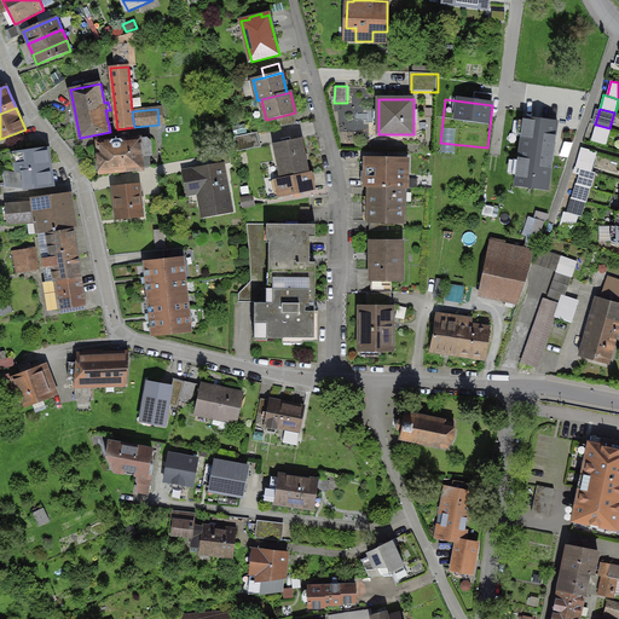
[(514,180),(553,186),(562,117),(524,111),(514,180)]
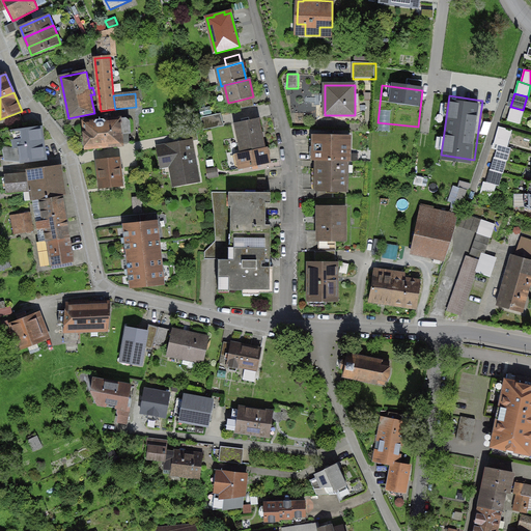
[(255,106),(253,96),(238,101),(240,110),(255,106)]
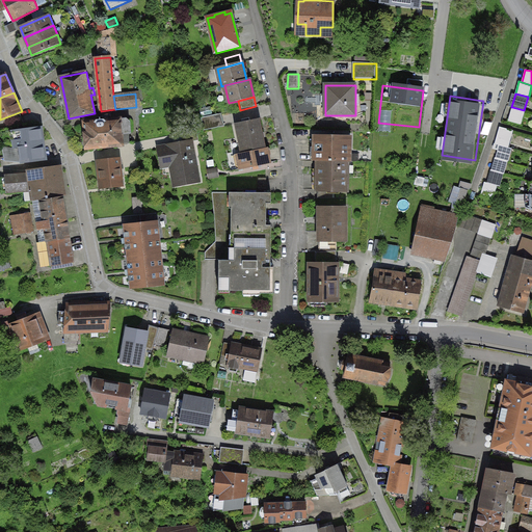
[(524,110),(512,107),(508,122),(521,125),(525,110),(524,110)]
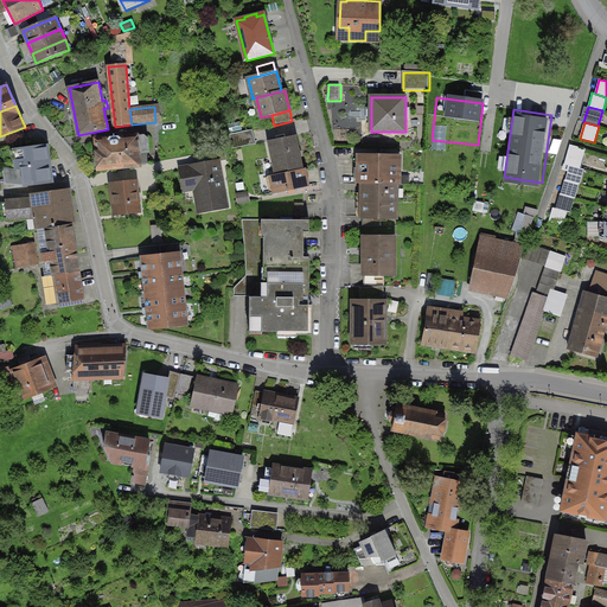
[(253,129),(230,135),(234,149),(256,144),(253,129)]
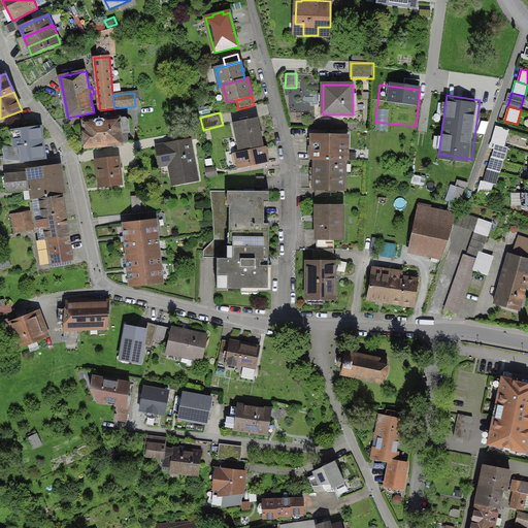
[(125,118),(84,122),(87,147),(122,144),(121,133),(130,132),(129,121),(125,118)]
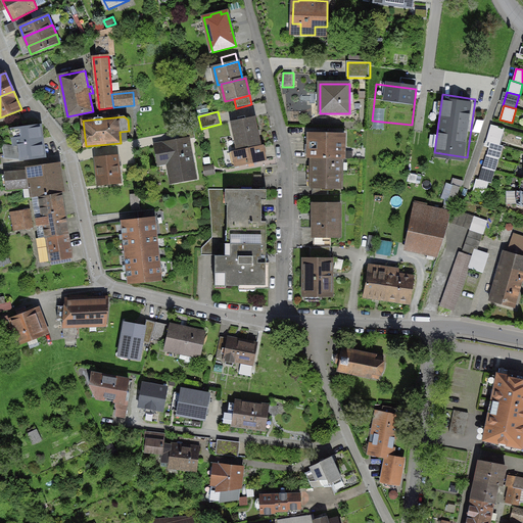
[(263,146),(255,116),(231,123),(237,151),(263,146)]
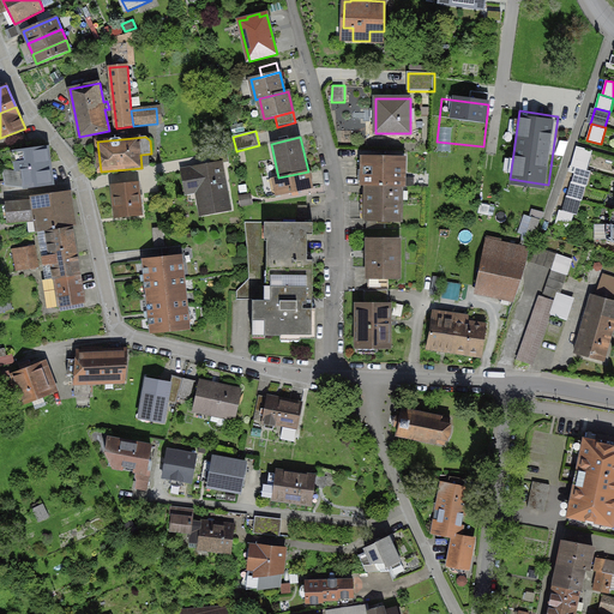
[(593,151),(577,146),(571,166),(576,168),(588,170),(593,151)]
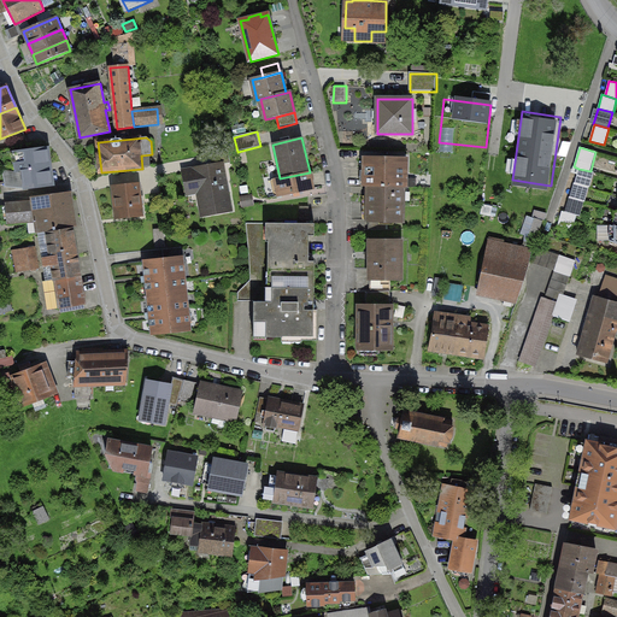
[(53,187),(47,150),(16,152),(19,172),(24,172),(25,189),(53,187)]
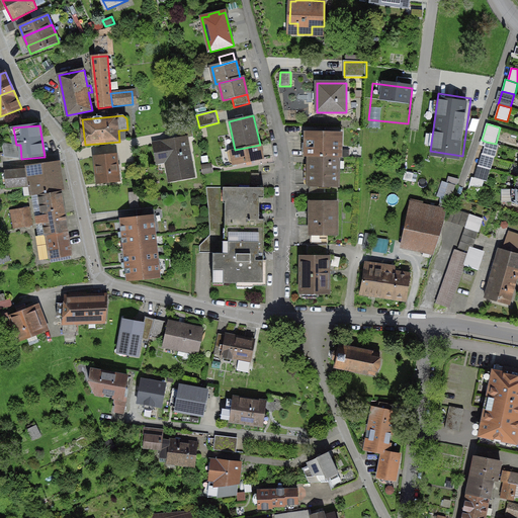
[(186,138),(186,139),(193,137),(191,127),(176,131),(178,139),(186,138)]
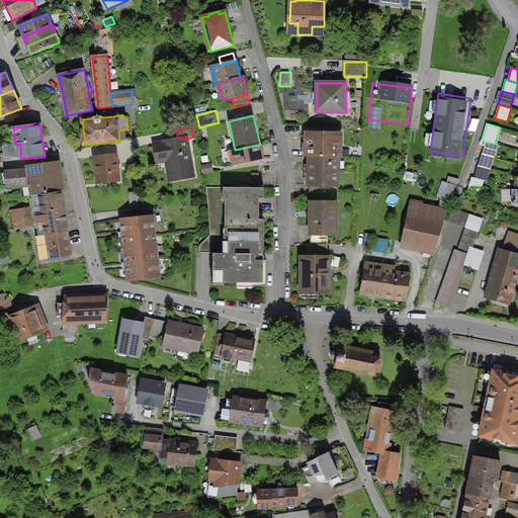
[(307,157),(310,157),(338,158),(340,158),(340,134),(310,134),(310,142),(308,142),(307,157)]
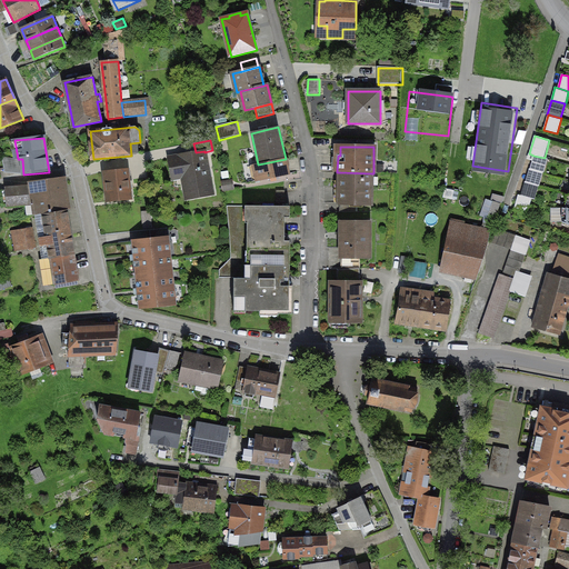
[(205,152),(205,151),(196,152),(196,155),(187,156),(187,155),(169,158),(172,180),(173,179),(173,176),(183,173),(188,199),(212,195),(205,152)]
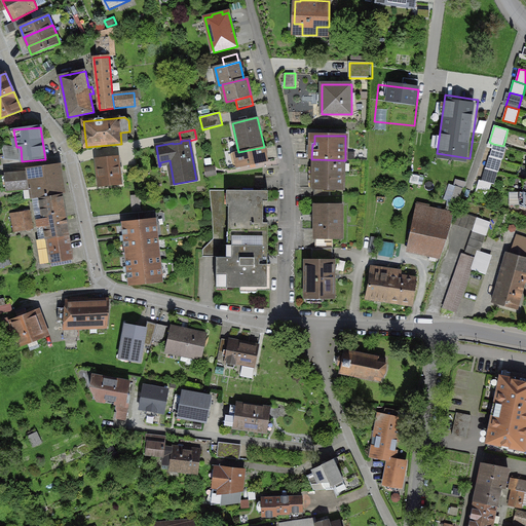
[(503,146),(493,144),(490,156),(502,159),(506,147),(503,146)]
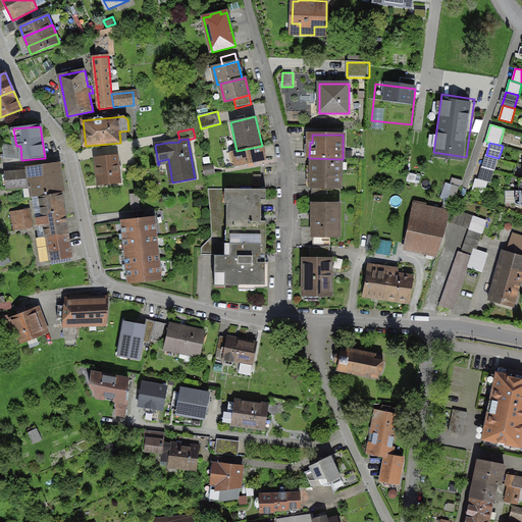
[(5,158),(21,160),(20,146),(16,146),(2,144),(5,158)]
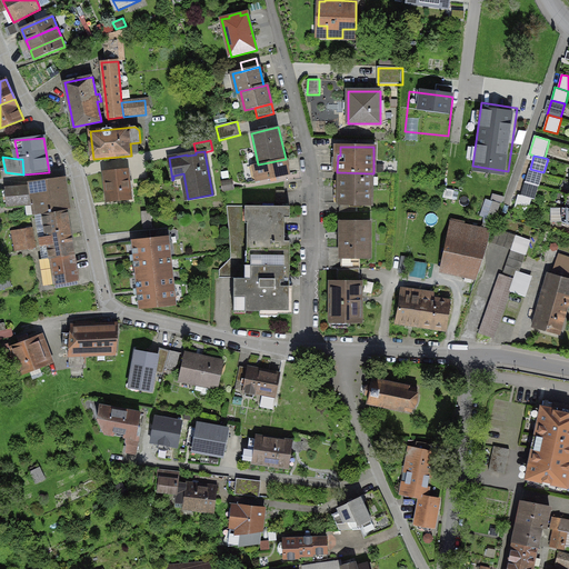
[(288,160),(286,159),(258,165),(255,166),(258,181),(276,177),(289,175),(288,168),(290,166),(288,160)]
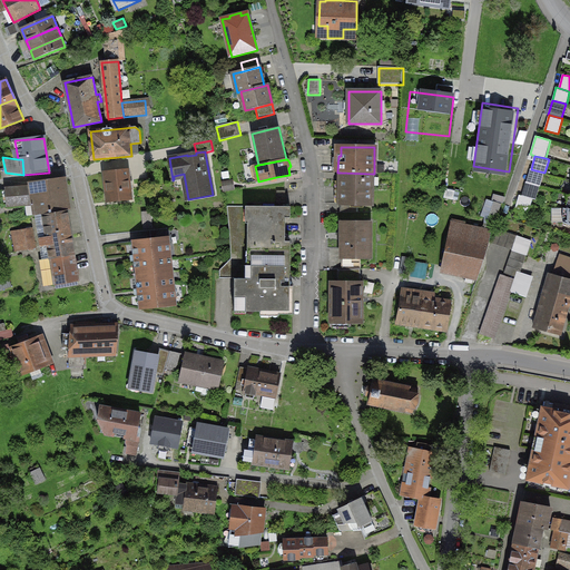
[(530,168),(527,183),(540,186),(544,173),(531,169),(530,168)]
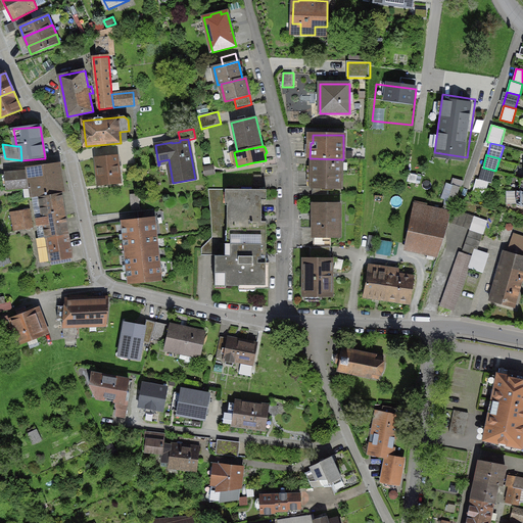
[(119,155),(95,158),(98,186),(122,184),(119,155)]
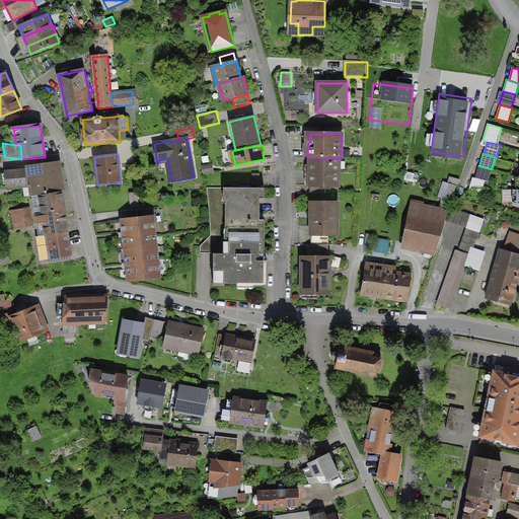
[(310,157),(310,186),(324,186),(339,187),(339,158),(310,157)]
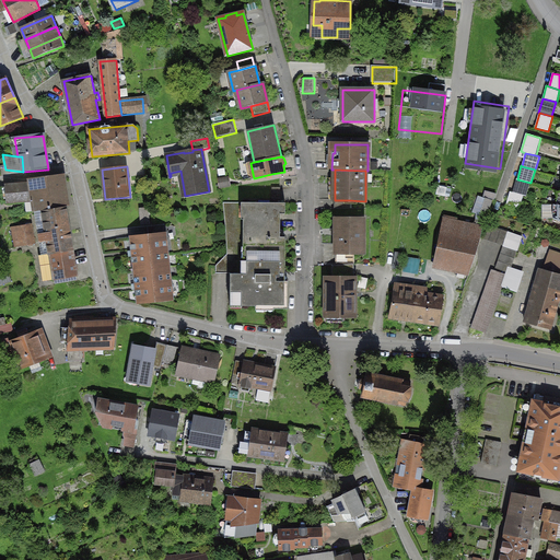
[(69,206),(63,176),(31,181),(31,183),(7,185),(9,202),(33,200),(34,212),(43,211),(67,207),(69,206)]
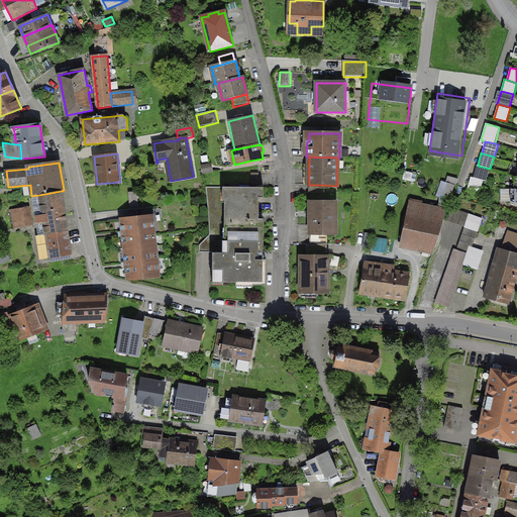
[(478,166),(477,166),(474,178),(484,181),(486,181),(490,169),(478,166)]
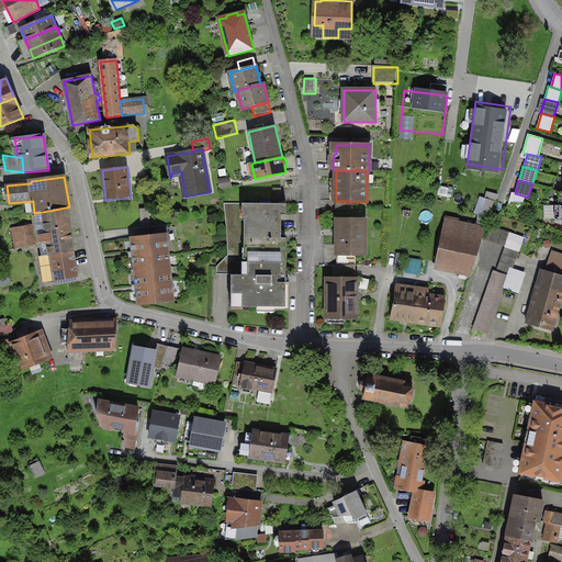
[(282,188),(273,188),(273,200),(282,200),(282,188)]
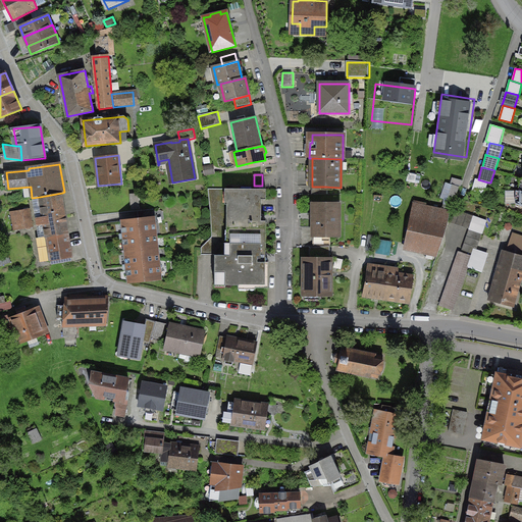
[(478,179),(475,178),(471,193),(484,197),(488,183),(478,179)]
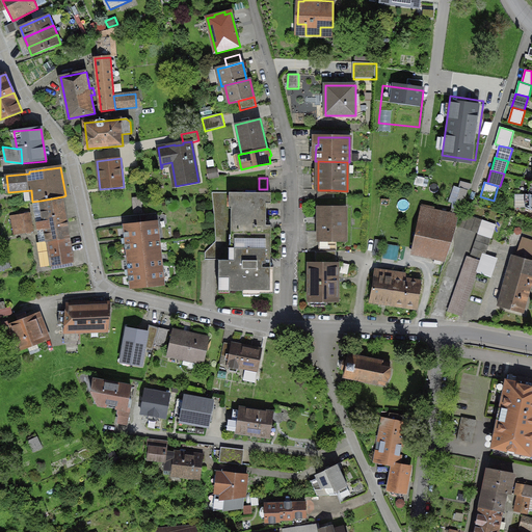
[(267,248),(267,193),(234,193),(234,209),(237,209),(237,248),(267,248)]
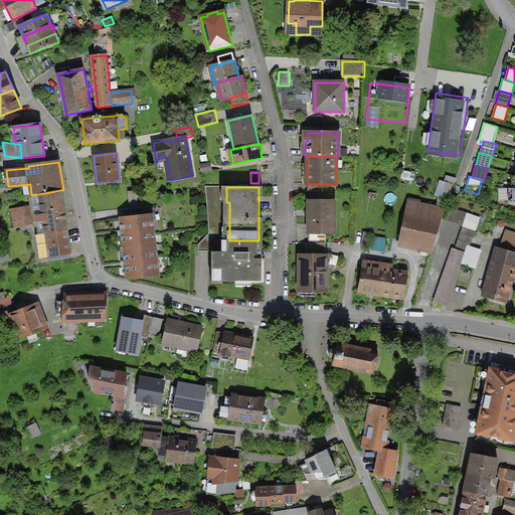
[(64,211),(61,190),(39,194),(43,216),(39,216),(39,218),(65,214),(64,211)]
